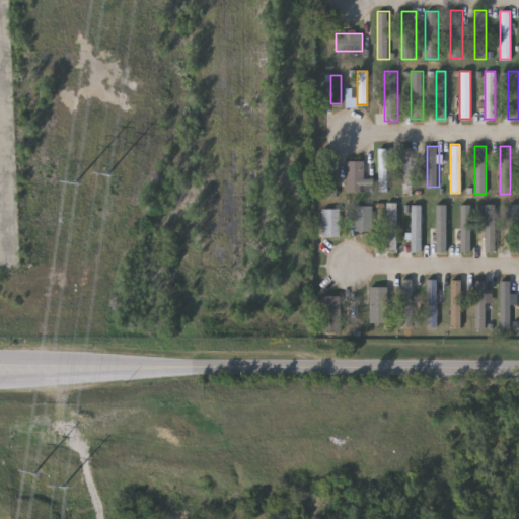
[(378,148),(386,148),(386,191),(378,191),(378,148)]
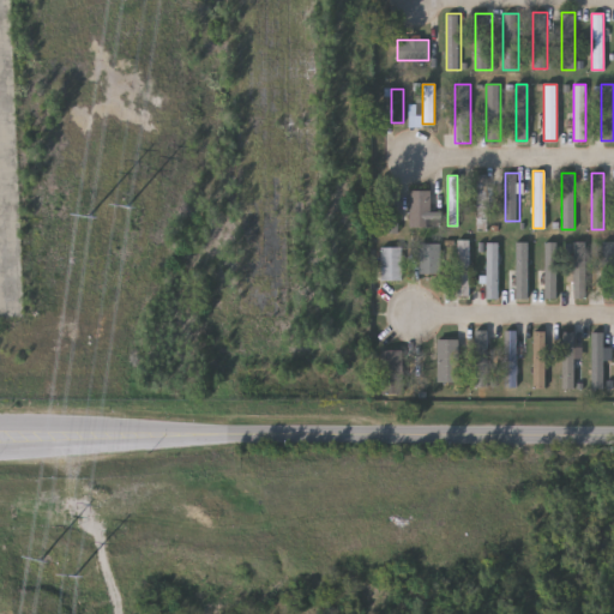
[(476,175),(489,175),(489,229),(476,229),(476,175)]
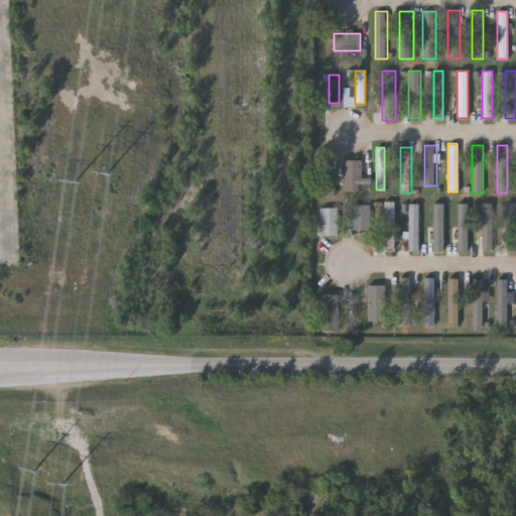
[(335,154),(335,195),(324,195),(324,154),(335,154)]
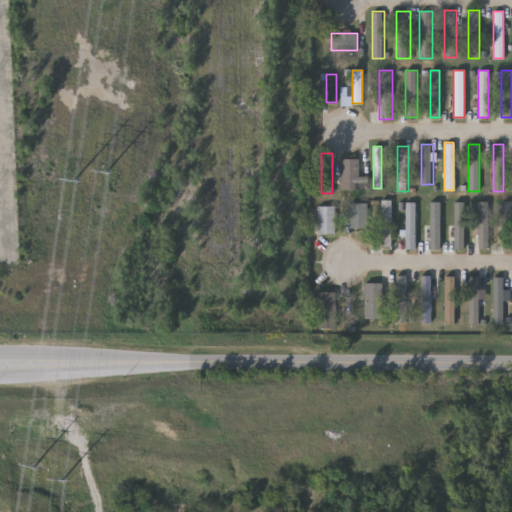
[(340,189),(340,158),(359,158),(359,189),(340,189)]
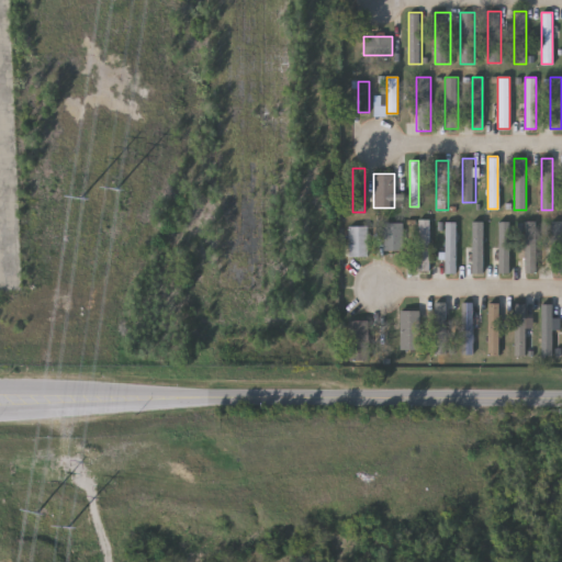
[(430,218),(430,269),(417,269),(417,218),(430,218)]
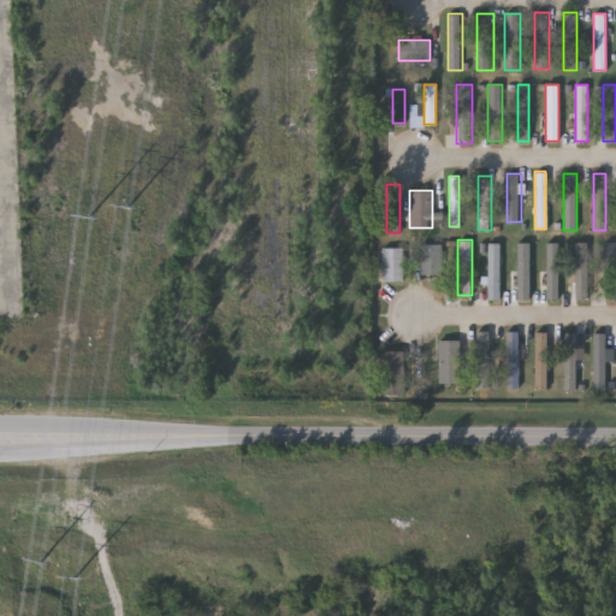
[(486,298),(486,242),(498,242),(498,298),(486,298)]
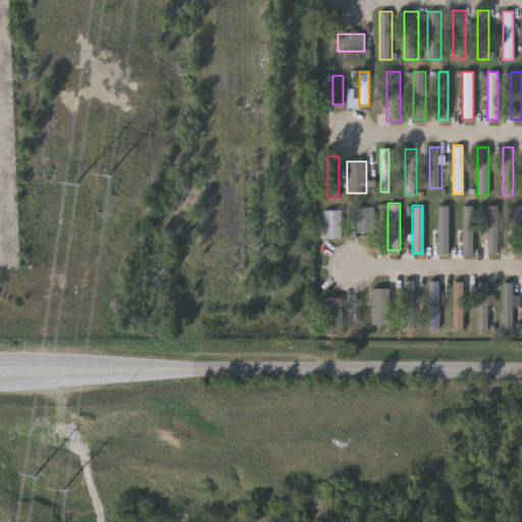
[(437,253),(437,205),(448,205),(448,253),(437,253)]
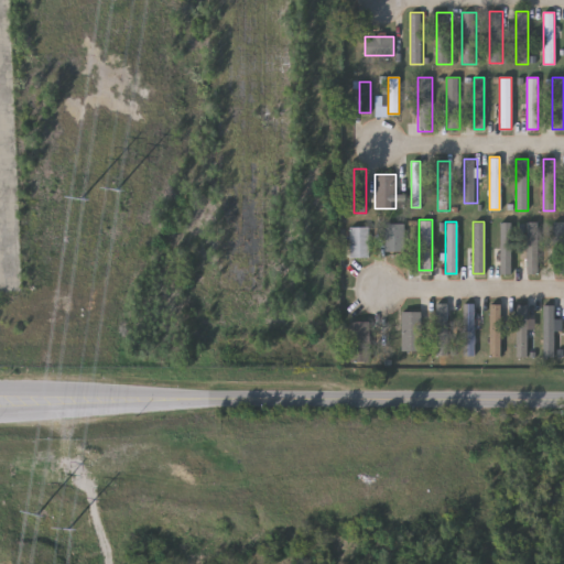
[(510,273),(499,273),(499,221),(510,221),(510,273)]
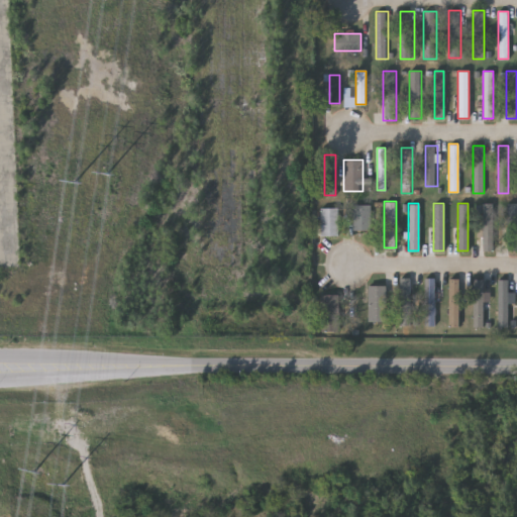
[(482,250),(482,203),(495,203),(495,250),(482,250)]
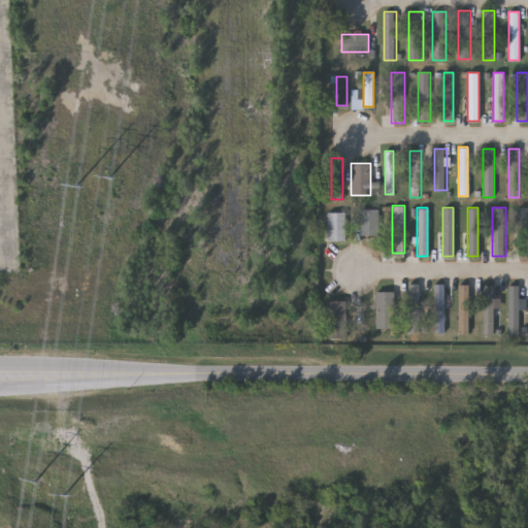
[(518,207),(527,207),(527,256),(518,256),(518,207)]
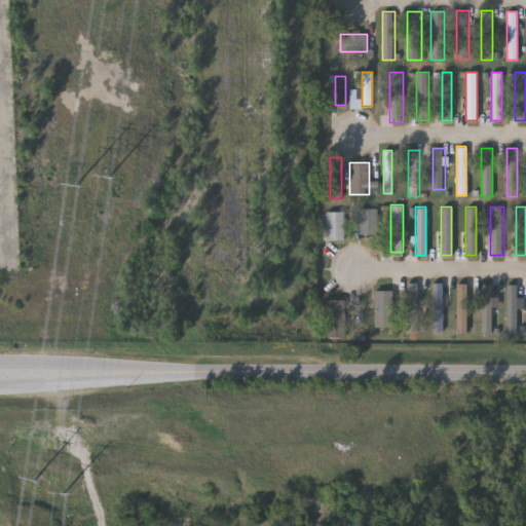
[(377,208),(377,233),(359,233),(359,208),(377,208)]
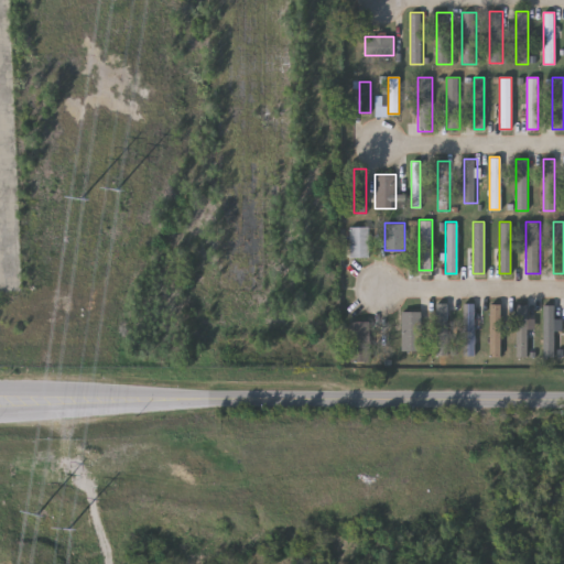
[(348,226),(368,226),(368,257),(348,257),(348,226)]
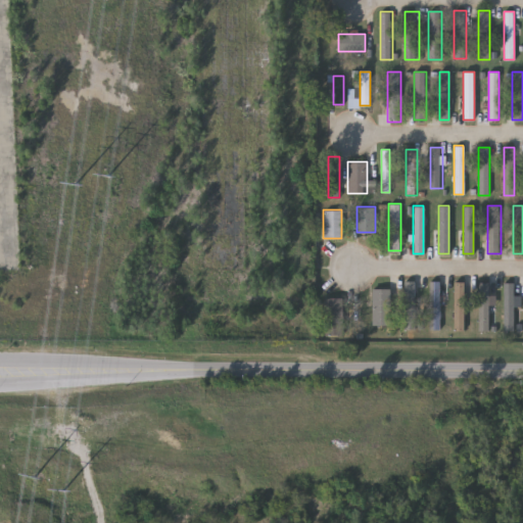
[(440,328),(429,328),(429,281),(440,281),(440,328)]
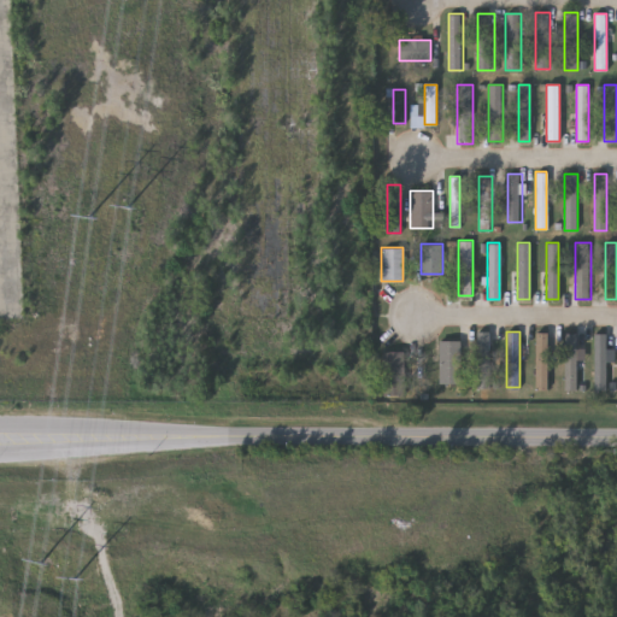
[(534,388),(534,331),(547,333),(546,388),(534,388)]
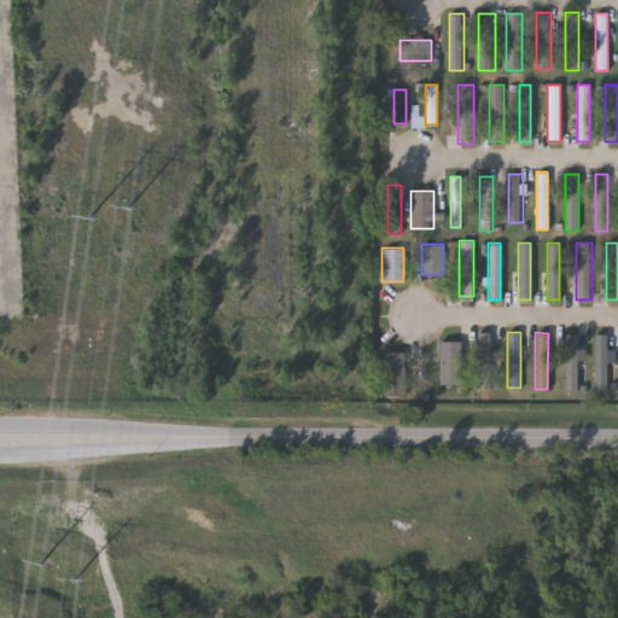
[(577,333),(577,390),(565,390),(565,333),(577,333)]
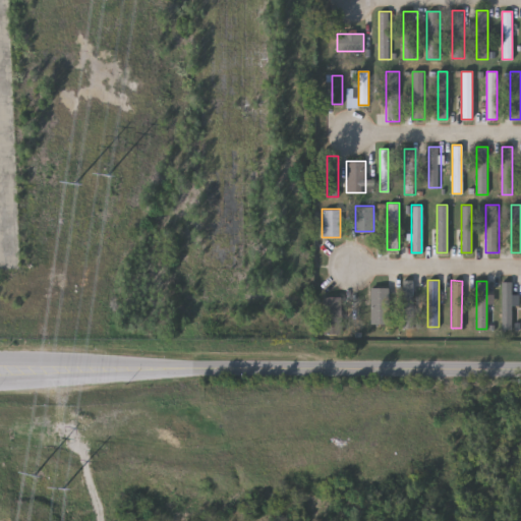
[(511,281),(511,330),(502,330),(502,281),(511,281)]
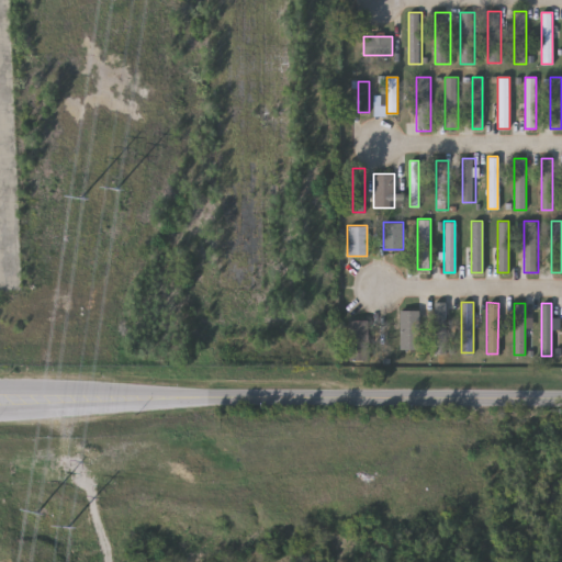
[(419,348),(400,348),(400,310),(419,310),(419,348)]
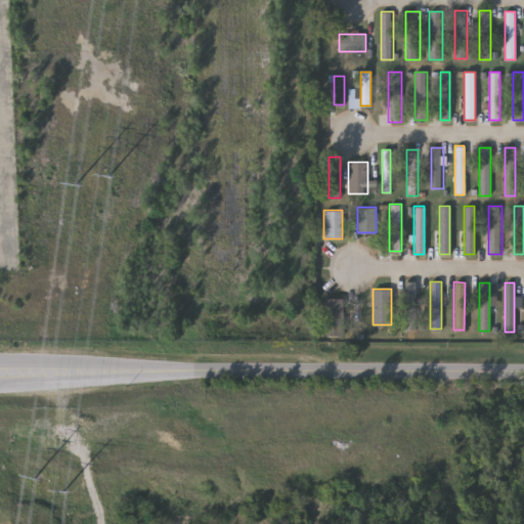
[(345,298),(345,336),(324,336),(324,298),(345,298)]
